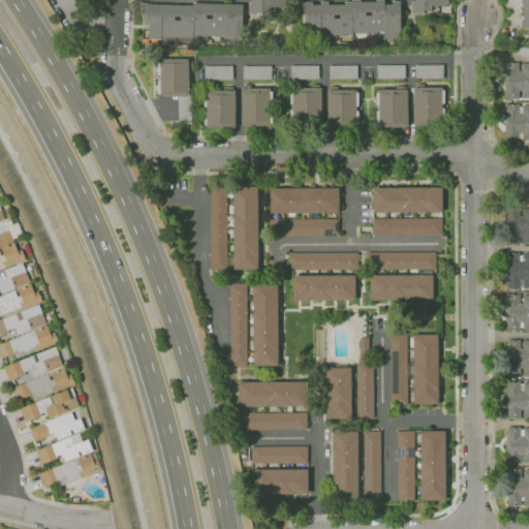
[(263,14),(249,14),(249,2),(251,2),(251,0),(284,0),(284,11),(263,10),(263,14)]
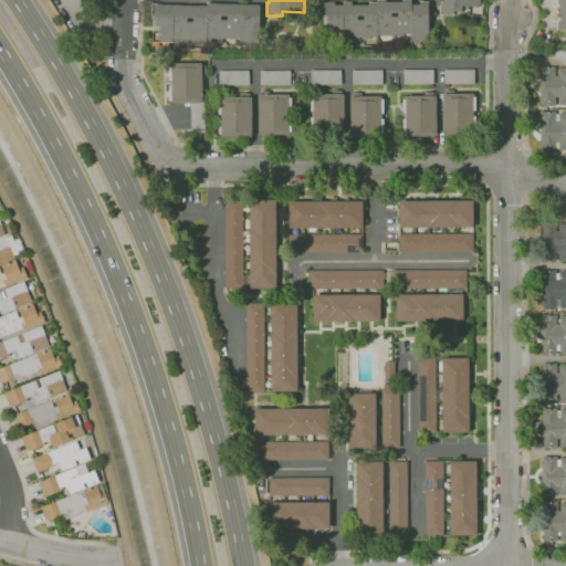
[(412,42),(412,40),(411,40),(411,34),(408,34),(408,41),(397,41),(396,37),(377,37),(377,38),(370,38),(370,39),(362,39),(362,37),(358,37),(358,39),(356,39),(356,43),(345,43),(345,39),(332,39),(332,23),(323,23),(323,3),(335,2),(335,6),(343,6),(343,2),(352,2),(352,6),(369,4),(369,2),(377,2),(377,0),(385,0),(386,2),(402,2),(402,0),(411,0),(411,4),(420,4),(420,2),(428,2),(428,42),(412,42)]
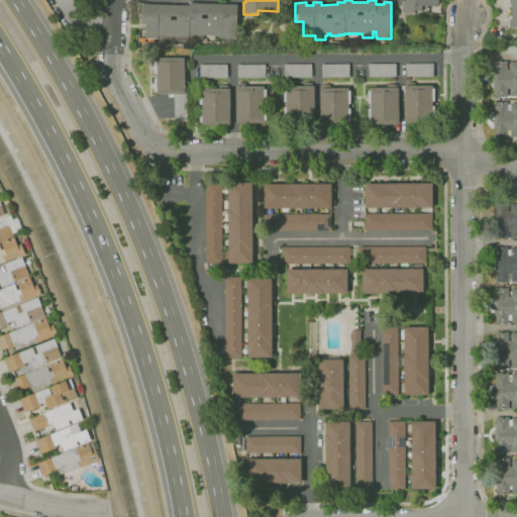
[(414,14),(402,13),(403,1),(405,1),(405,0),(439,0),(439,4),(436,3),(436,6),(423,5),(422,13),(414,12),(414,14)]
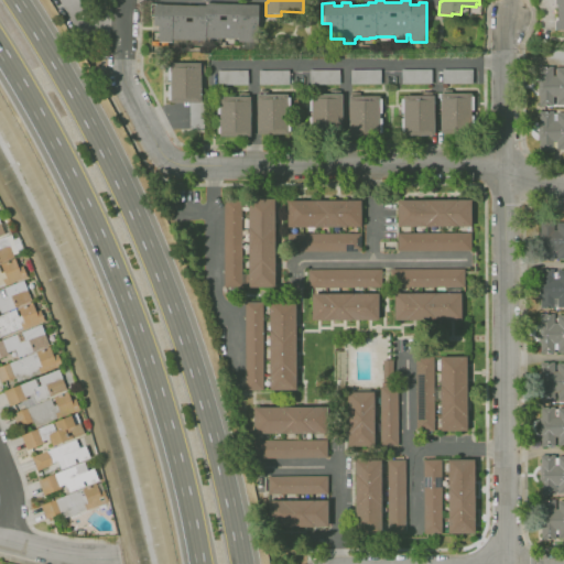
[(563,30),(555,30),(555,22),(557,22),(557,4),(555,4),(554,0),(563,0),(563,30)]
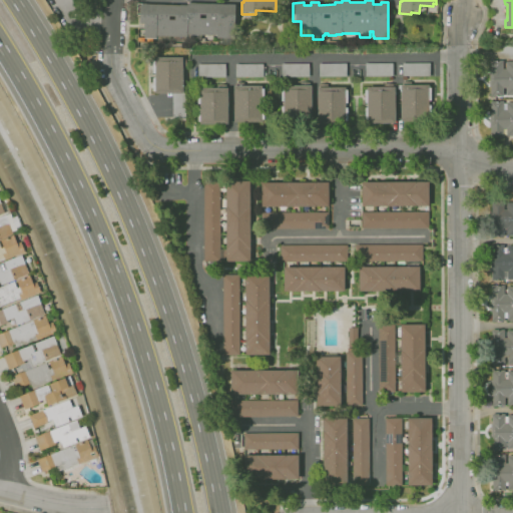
[(233,40),(217,39),(217,36),(200,35),(200,40),(187,39),(187,37),(159,36),(158,40),(144,40),(145,24),(140,24),(140,15),(137,15),(137,3),(148,3),(148,4),(187,6),(187,2),(235,4),(233,40)]
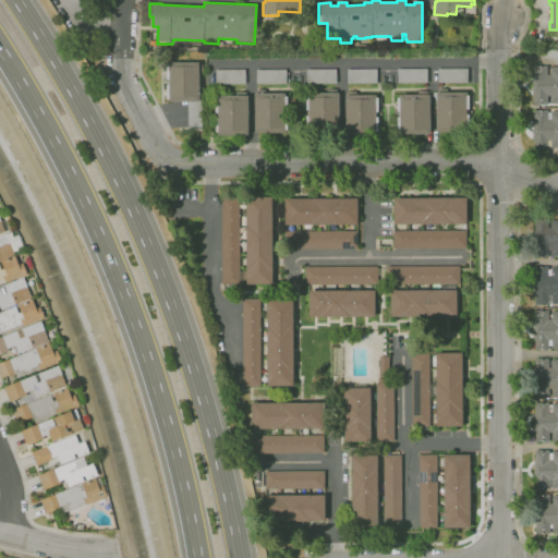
[(198,100),(198,61),(167,62),(168,101),(198,100)]
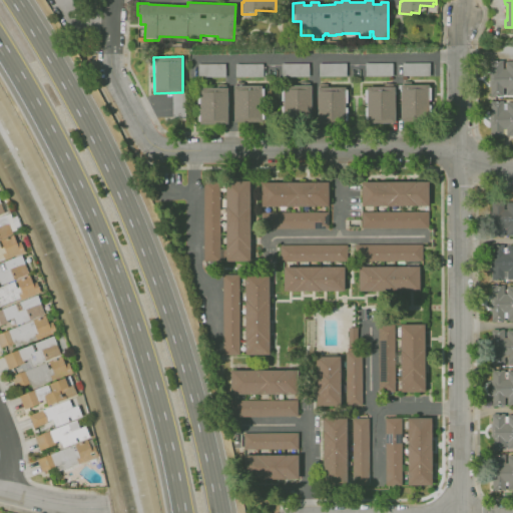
[(512,60),(488,61),(489,95),(512,94),(512,60)]
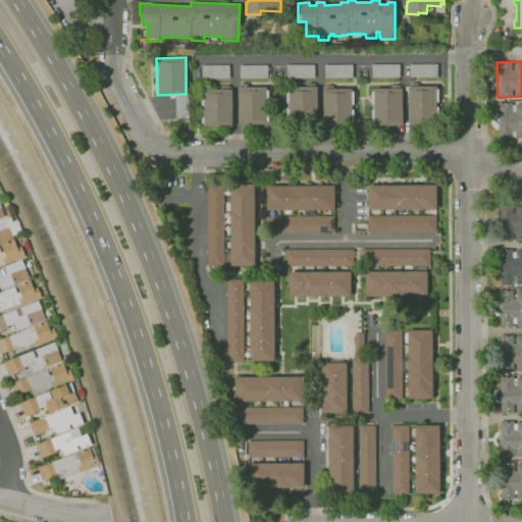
[(286,77),(314,76),(313,63),(285,64),(286,77)]
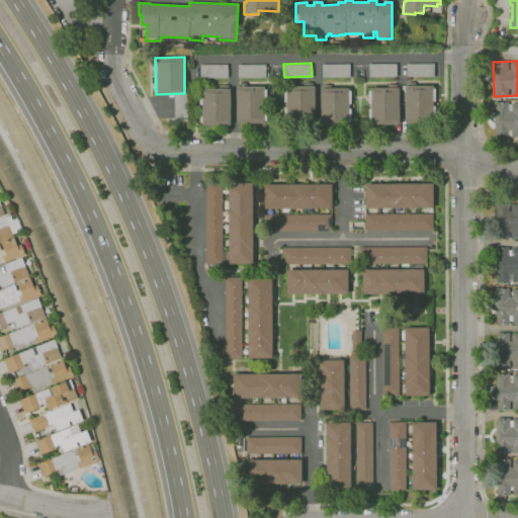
[(349,77),(349,63),(321,64),(322,77),(349,77)]
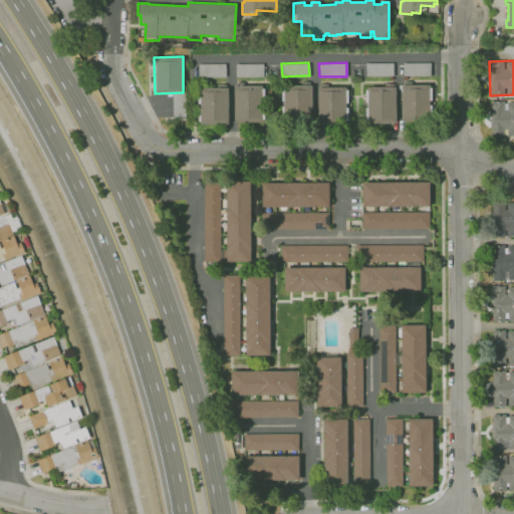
[(393,75),(393,62),(365,63),(365,76),(393,75)]
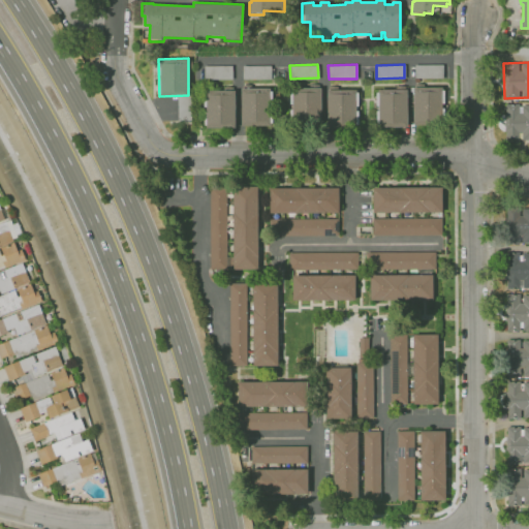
[(231,80),(231,66),(204,65),(204,79),(231,80)]
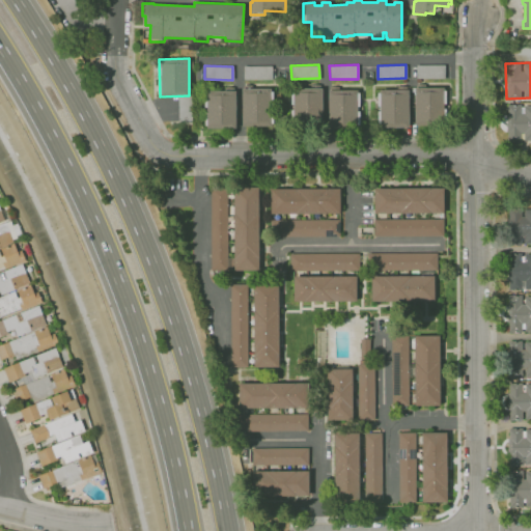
[(271,65),(244,66),(244,79),(272,79),(271,65)]
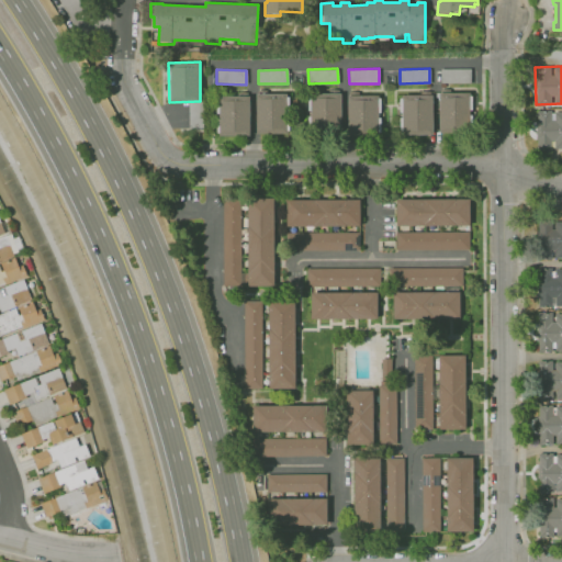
[(440,82),(470,82),(470,69),(440,69),(440,82)]
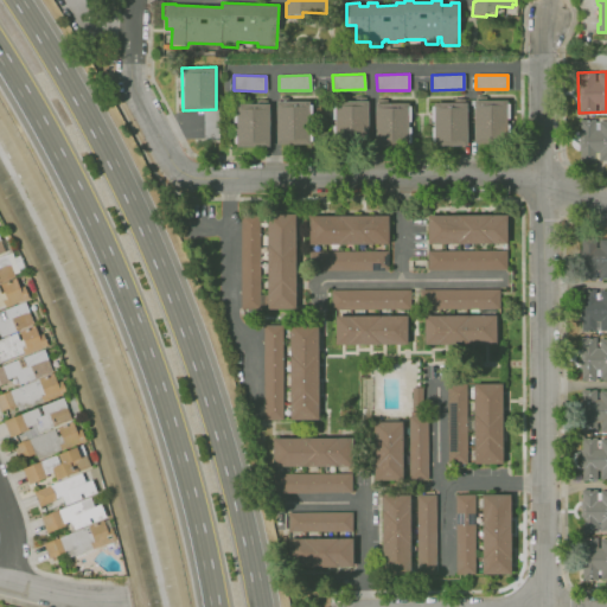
[(368,100),(334,98),(334,140),(368,141),(368,100)]
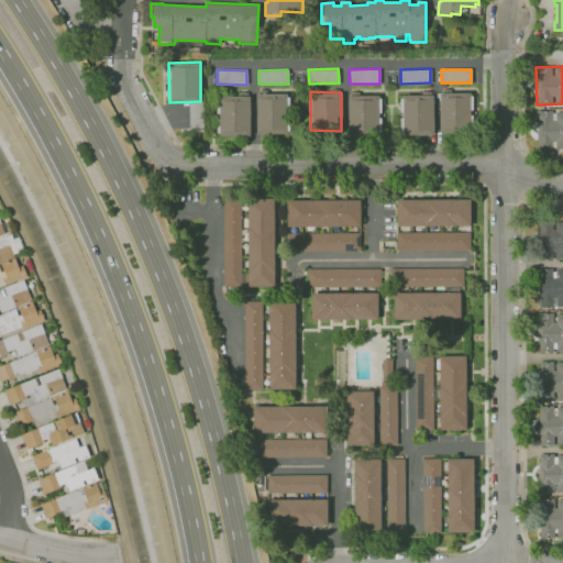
[(255,94),(256,134),(287,133),(287,92),(255,94)]
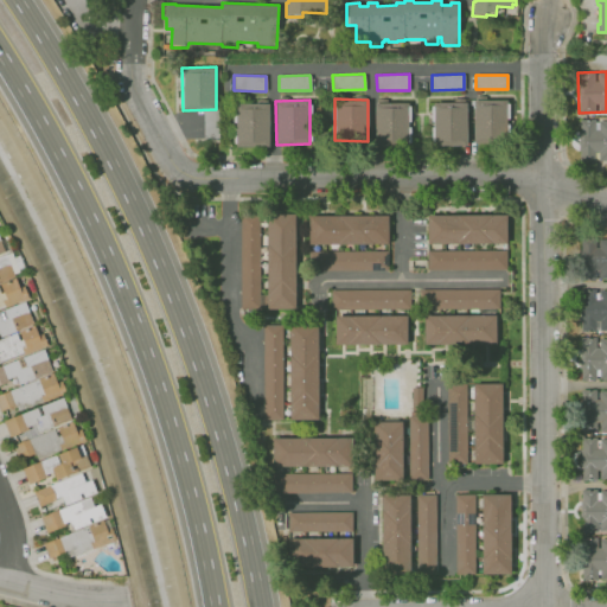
[(473,100),(473,144),(508,142),(506,100),(473,100)]
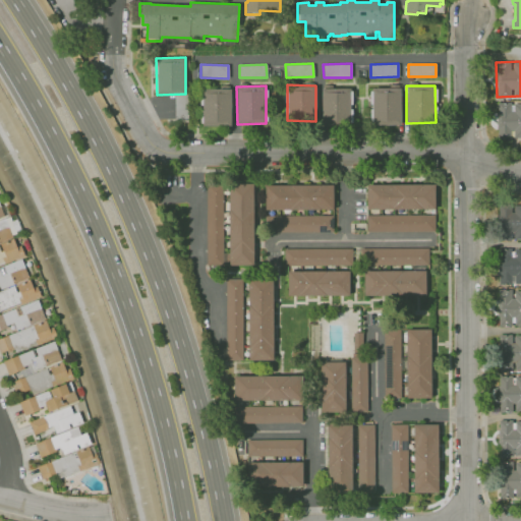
[(351,88),(321,88),(322,124),(351,124),(351,88)]
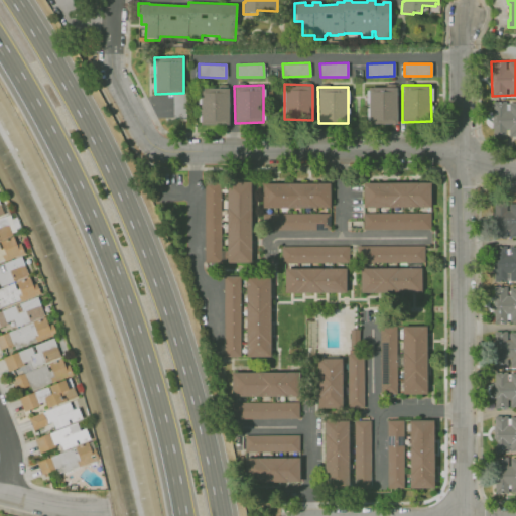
[(396,87),(368,87),(368,124),(397,124),(396,87)]
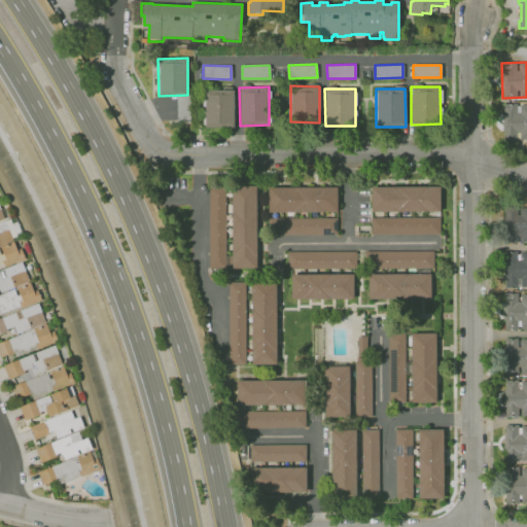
[(234,90),(205,90),(204,128),(234,128),(234,90)]
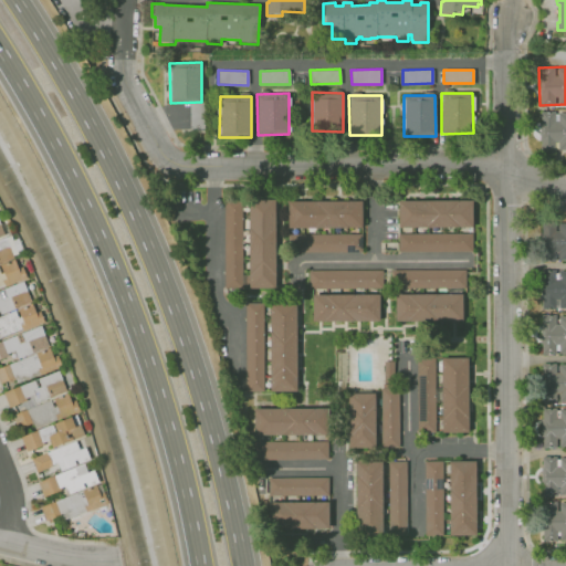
[(565,111),(540,112),(540,152),(565,150),(565,111)]
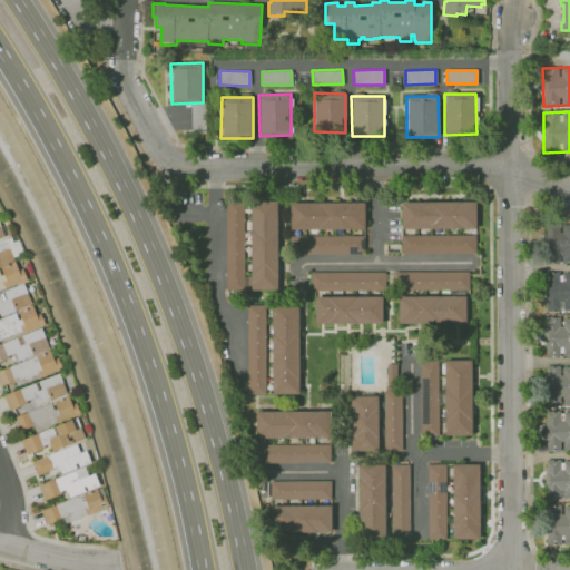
[(402,202),(403,229),(478,229),(477,200),(402,202)]
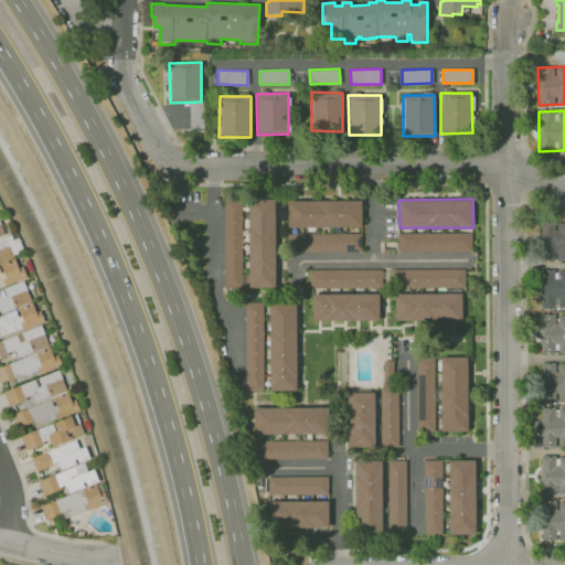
[(248,200),(273,200),(274,285),(251,286),(248,200)]
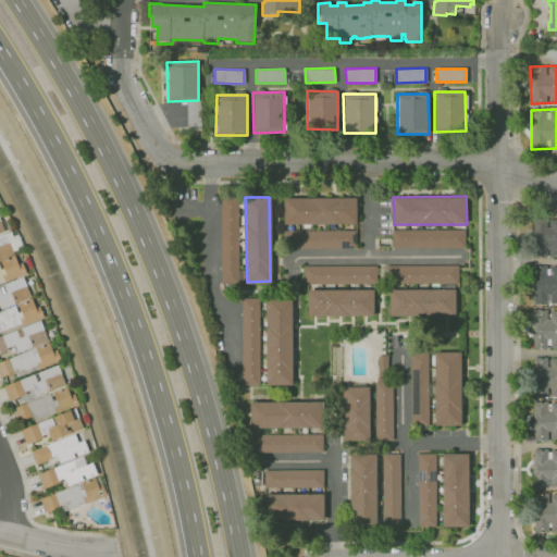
[(284,198),(285,224),(356,225),(356,198),(284,198)]
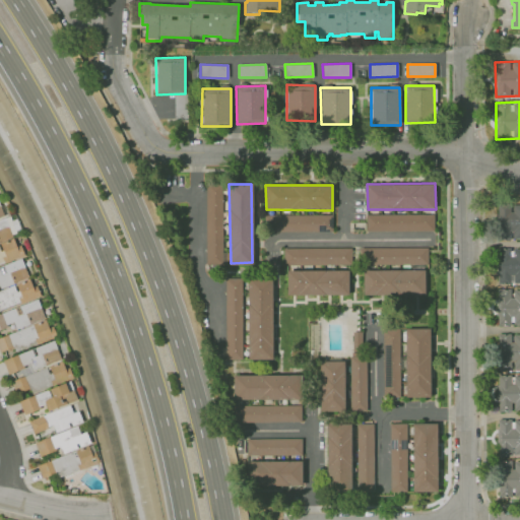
[(205,188),(223,188),(224,262),(207,262),(205,188)]
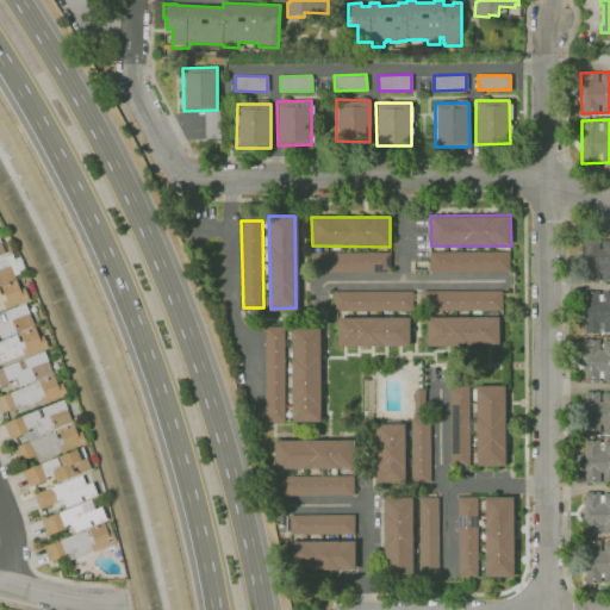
[(0,309),(26,300),(18,273),(25,271),(19,254),(6,257),(0,240),(0,309)]
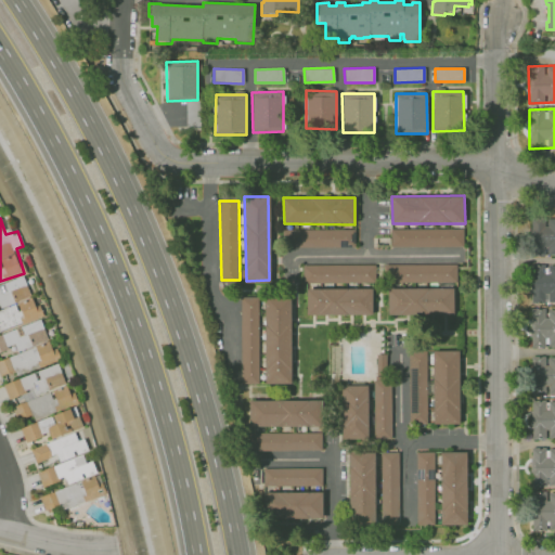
[(544,256),(531,256),(531,219),(544,219),(544,220),(547,220),(547,219),(554,219),(554,256),(551,256),(551,255),(547,255),(547,247),(544,247),(544,256)]
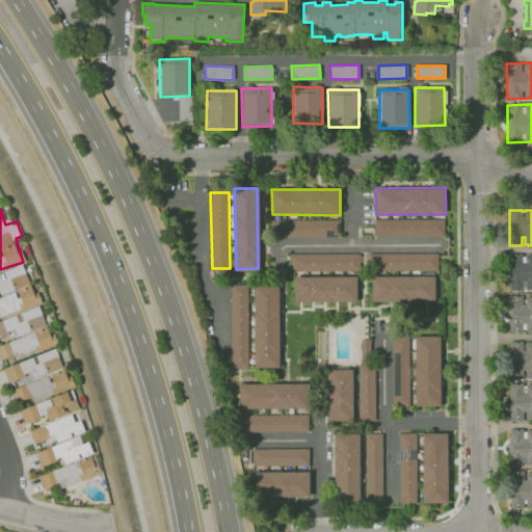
[(272,219),(340,219),(340,237),(272,238),(272,219)]
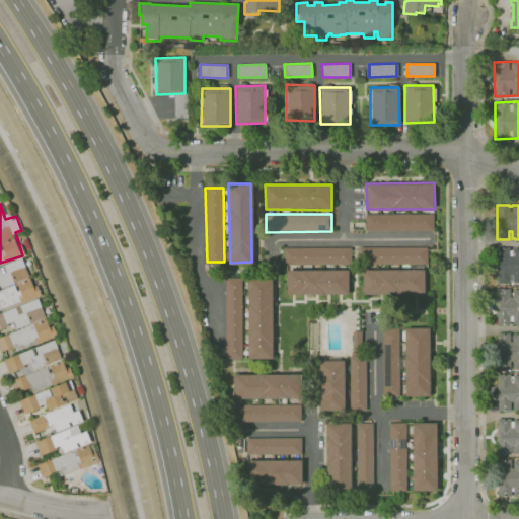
[(366,214),(366,231),(433,231),(432,214),(366,214)]
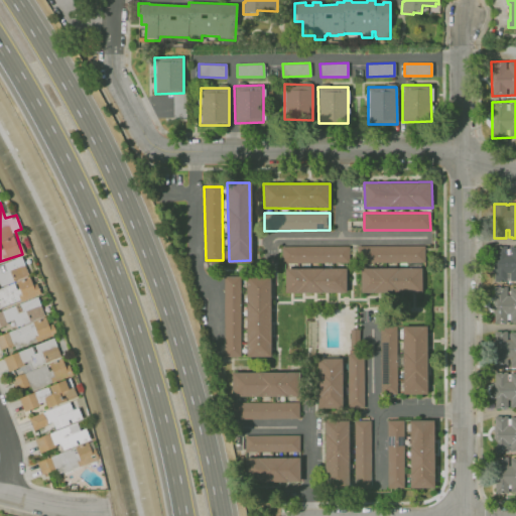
[(346,247),(347,261),(281,261),(282,246),(346,247)]
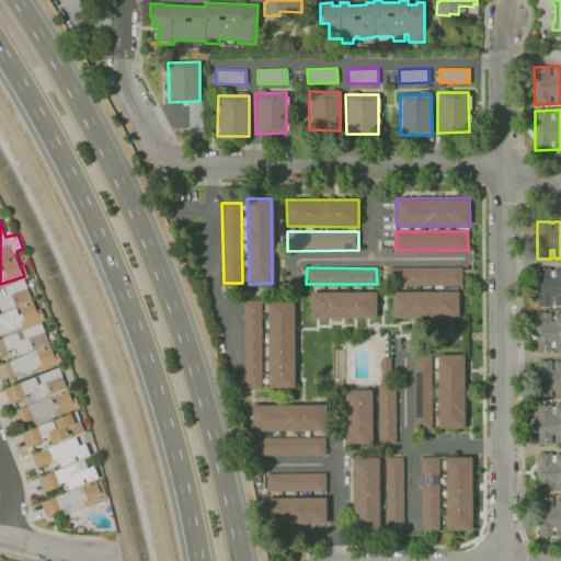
[(460,267),(461,284),(392,285),(391,267),(460,267)]
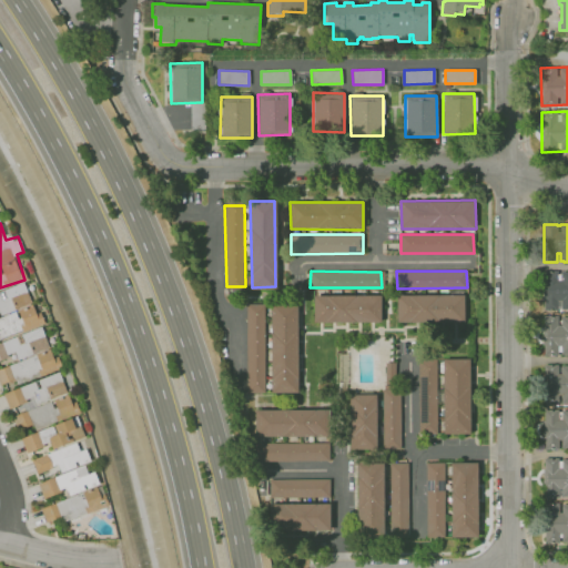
[(558,311),(545,311),(545,301),(543,301),(543,281),(545,281),(545,272),(558,271),(558,274),(561,274),(561,273),(567,272),(567,310),(564,310),(561,310),(561,301),(558,301),(558,311)]
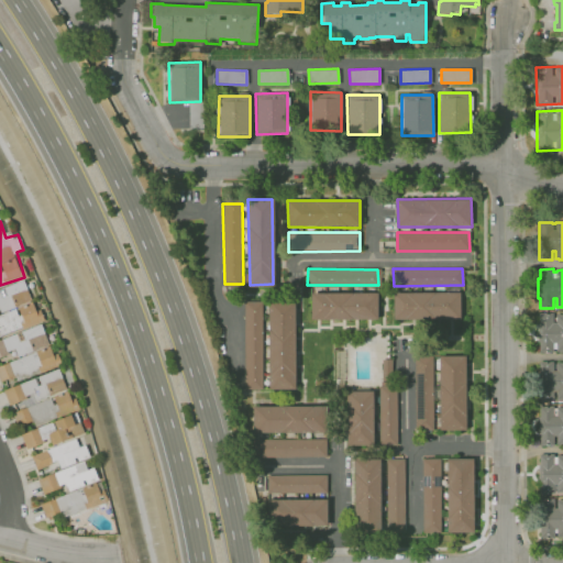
[(0,288),(0,313),(0,315),(0,334),(44,321),(41,311),(35,313),(24,280),(0,288)]
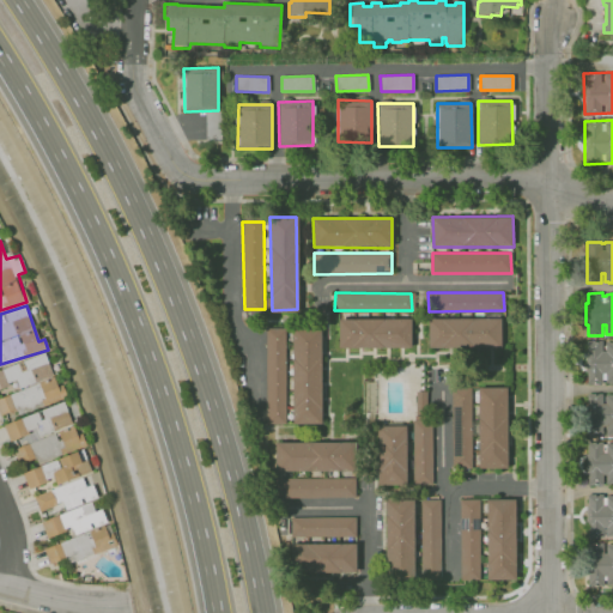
[(339,319),(411,320),(412,347),(339,347),(339,319)]
